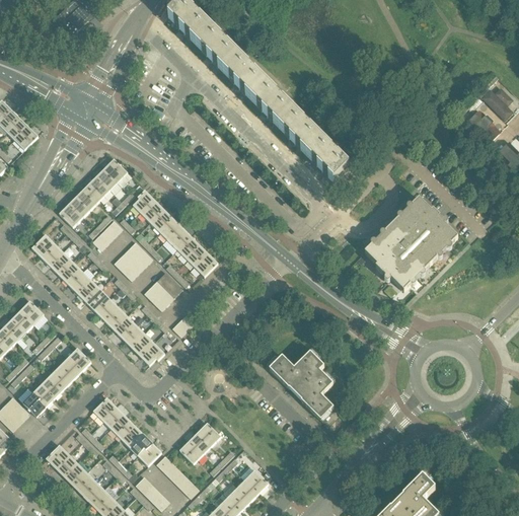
[(168,16),(334,181),(335,182),(349,168),(182,2),(168,16)]
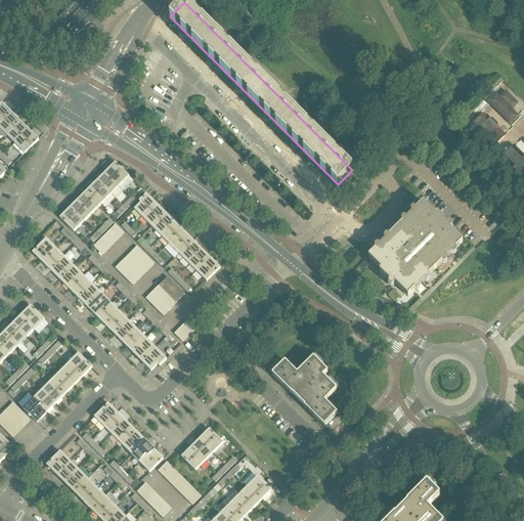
[(53,20),(45,27),(54,36),(61,29),(59,28),(53,20)]
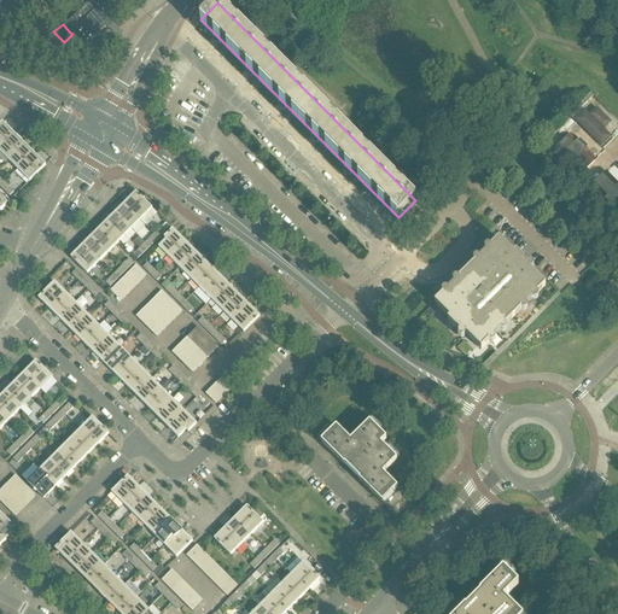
[(588,88),(567,109),(572,113),(593,93),(588,88)]
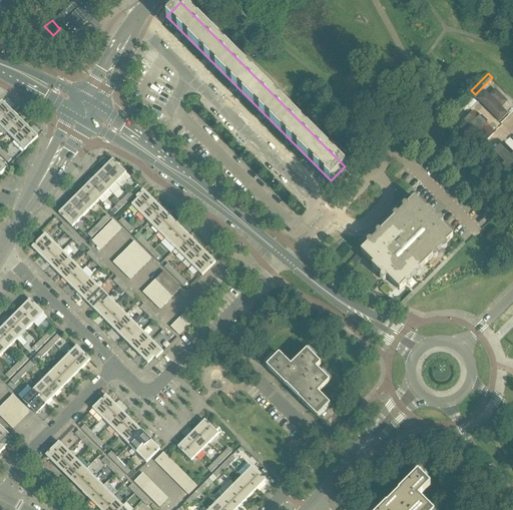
[(477,97),(499,118),(506,111),(500,105),(506,99),(495,87),(489,93),(485,89),(477,97)]
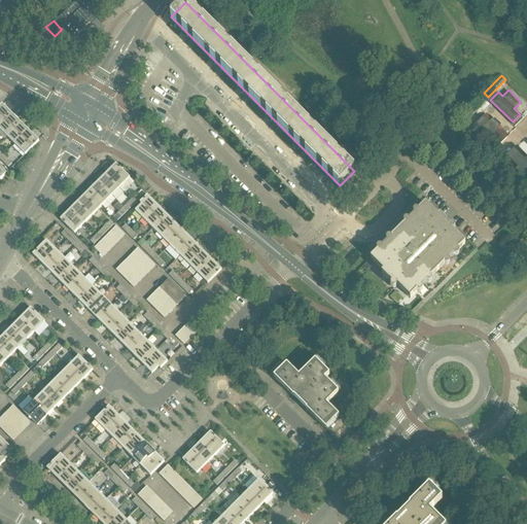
[(0,120),(10,110),(2,102),(0,103),(0,120)]
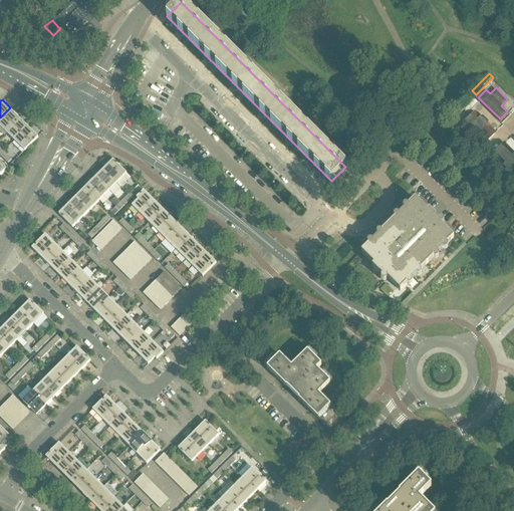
[(138,108),(145,113),(150,106),(143,101),(138,108)]
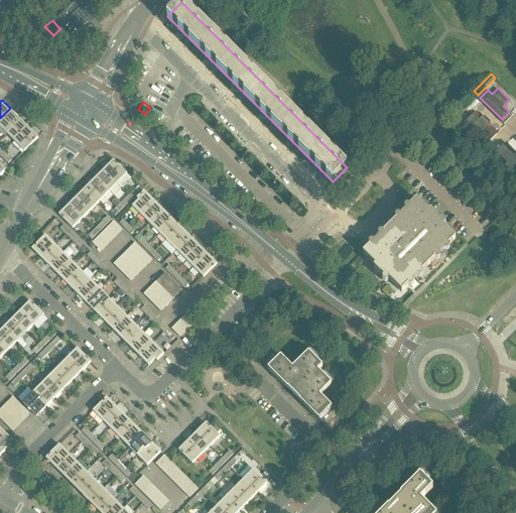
[(456,117),(466,107),(462,104),(453,113),(456,117)]
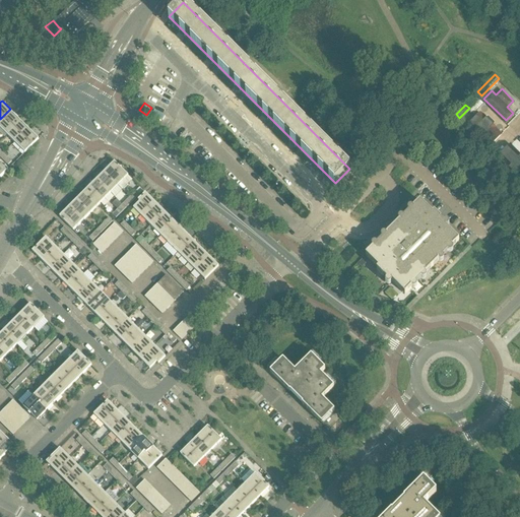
[(466,121),(489,144),(502,131),(479,108),(466,121)]
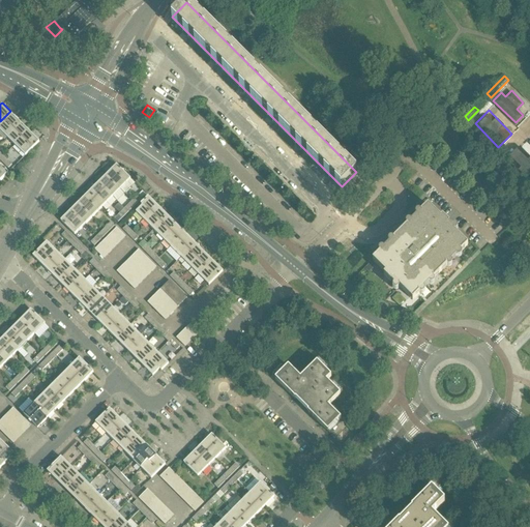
[(0,121),(0,127),(5,134),(20,120),(10,111),(0,121)]
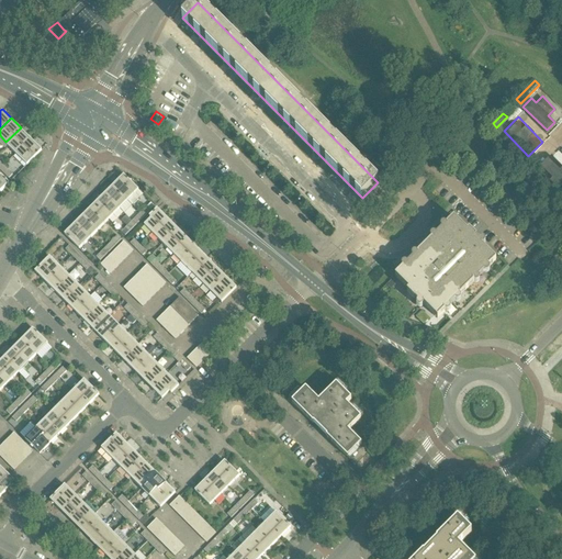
[(6,142),(17,153),(32,138),(21,127),(6,142)]
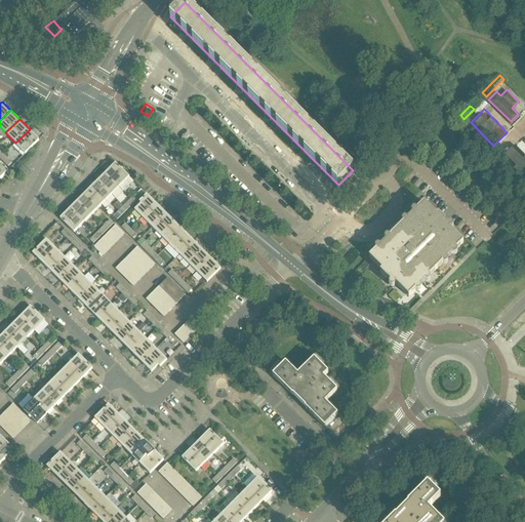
[(30,129),(15,143),(25,152),(39,137),(30,129)]
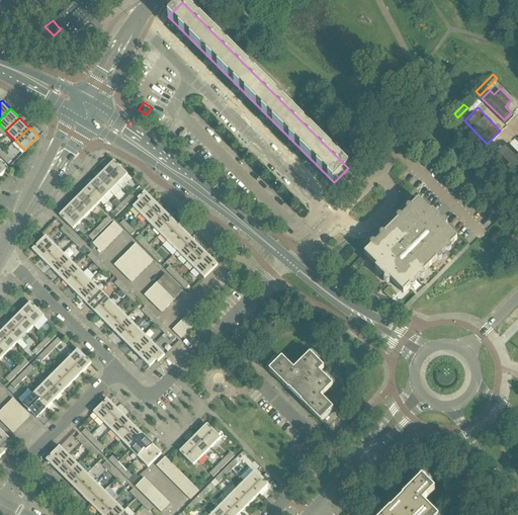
[(496,154),(516,175),(517,173),(517,151),(508,142),(496,154)]
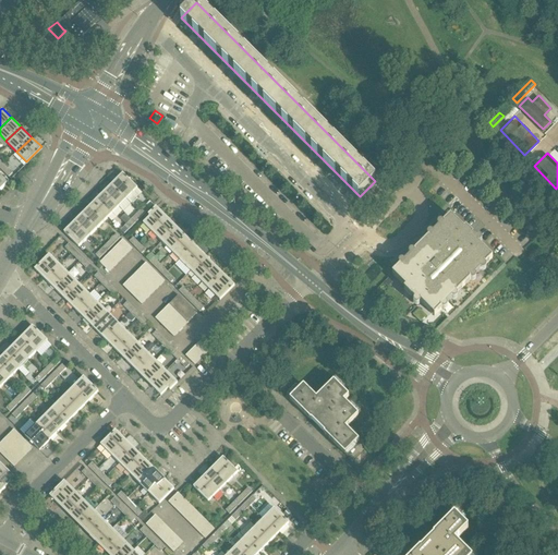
[(5,164),(1,167),(8,175),(12,170),(5,164)]
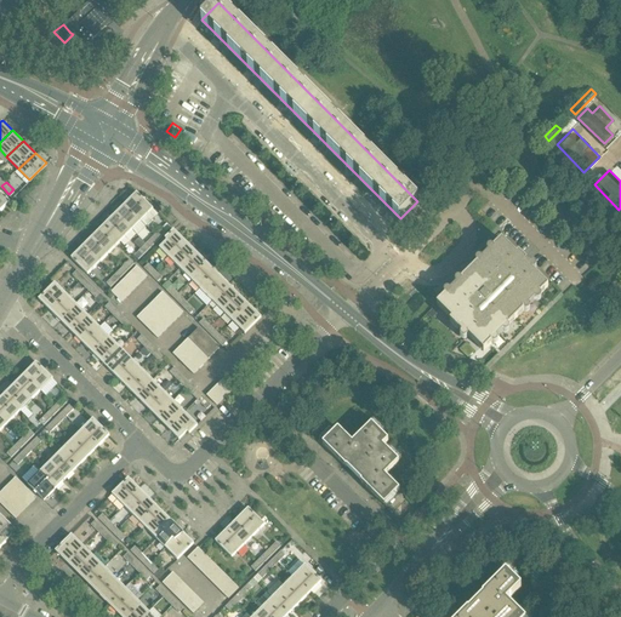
[(136,190),(125,203),(132,210),(141,218),(153,207),(136,190)]
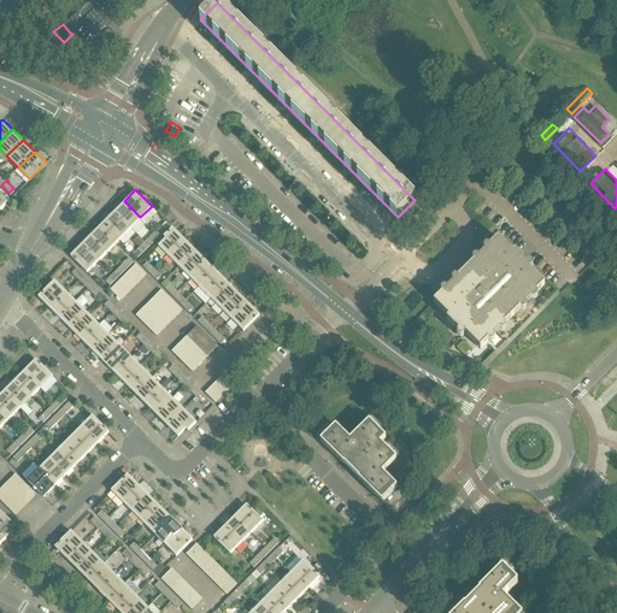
[(124,201),(115,210),(131,227),(140,217),(131,208),(124,201)]
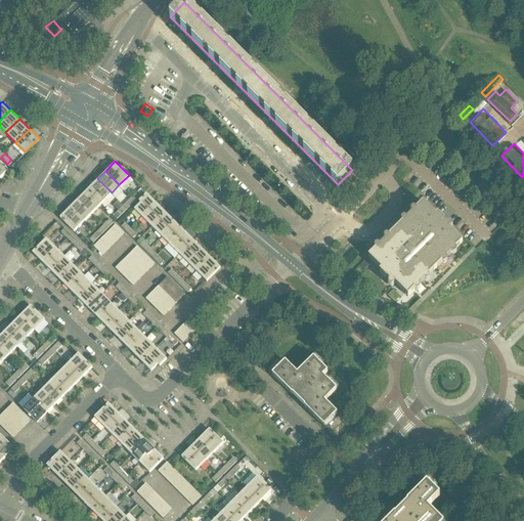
[(97,178),(87,188),(101,203),(112,192),(97,178)]
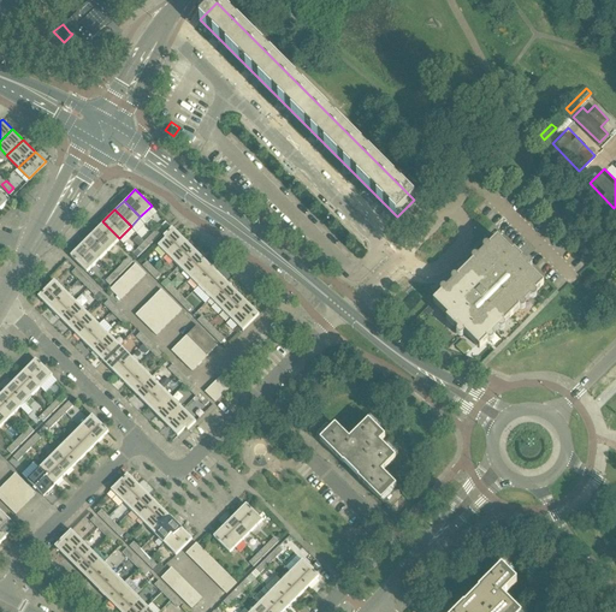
[(102,221),(92,232),(107,249),(119,238),(102,221)]
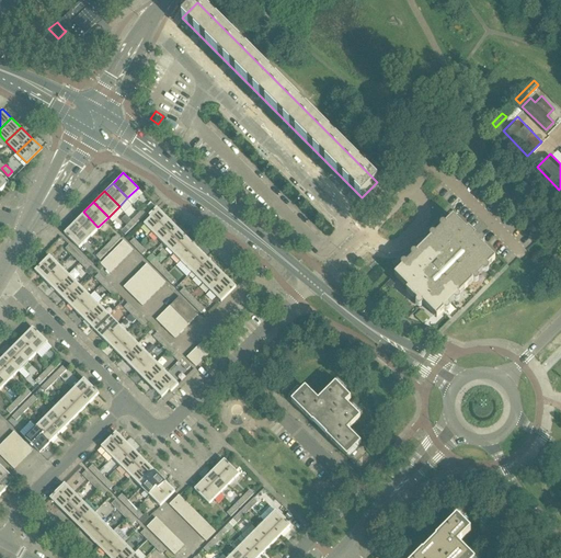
[(146,204),(140,209),(144,214),(150,207),(146,204)]
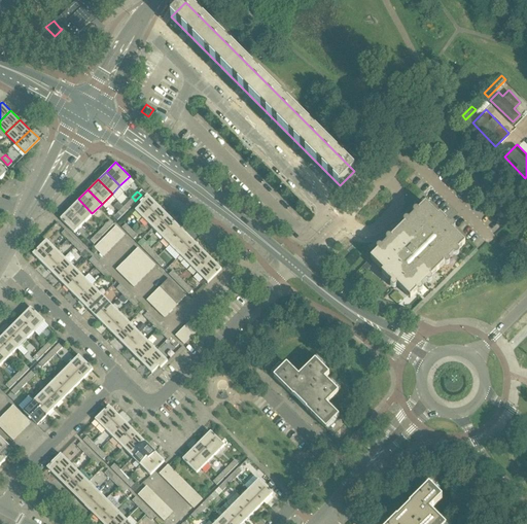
[(135,209),(142,216),(156,202),(147,193),(140,201),(141,202),(135,209)]
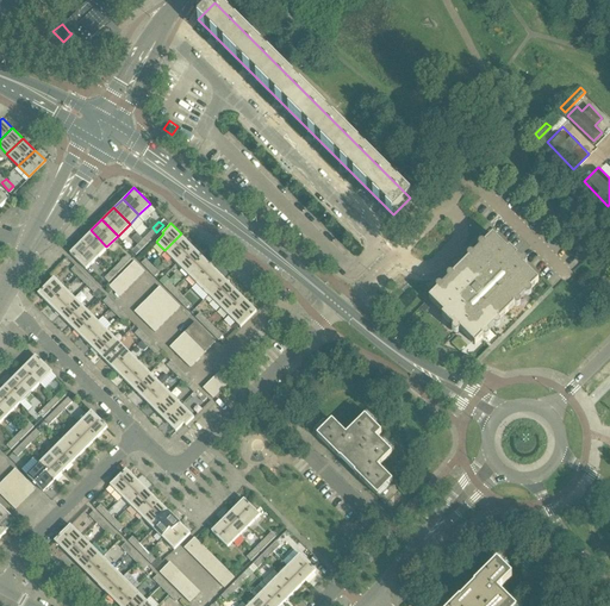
[(156,232),(153,227),(145,235),(149,238),(156,232)]
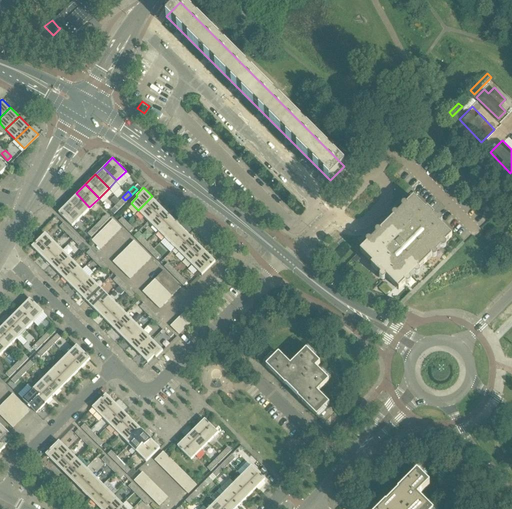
[(76,193),(68,201),(82,214),(89,207),(76,193)]
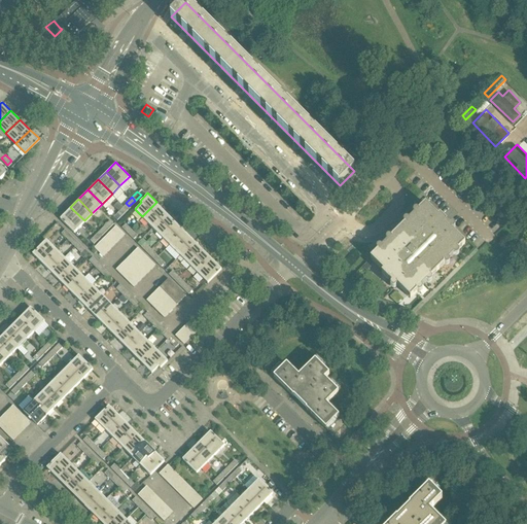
[(391,236),(385,242),(371,256),(383,269),(381,271),(388,278),(390,276),(410,295),(417,288),(416,287),(429,274),(430,275),(444,262),(443,259),(456,246),(458,248),(465,241),(452,229),(454,226),(440,212),(437,214),(425,201),(418,208),(418,209),(405,222),(405,221),(391,236)]
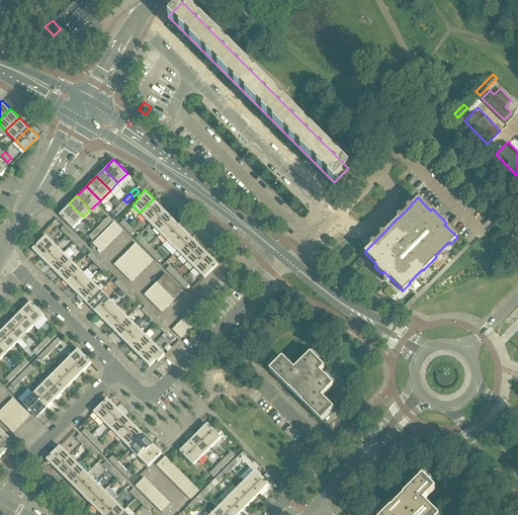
[(140,212),(150,223),(164,209),(154,198),(140,212)]
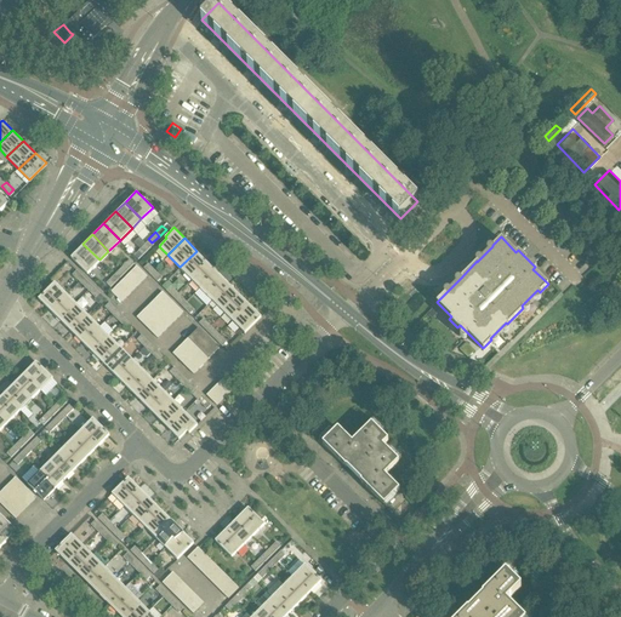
[(138,249),(143,252),(151,245),(146,241),(138,249)]
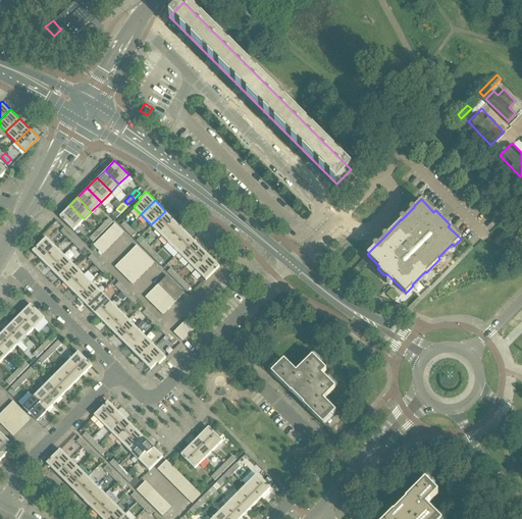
[(84,218),(69,205),(59,215),(73,228),(84,218)]
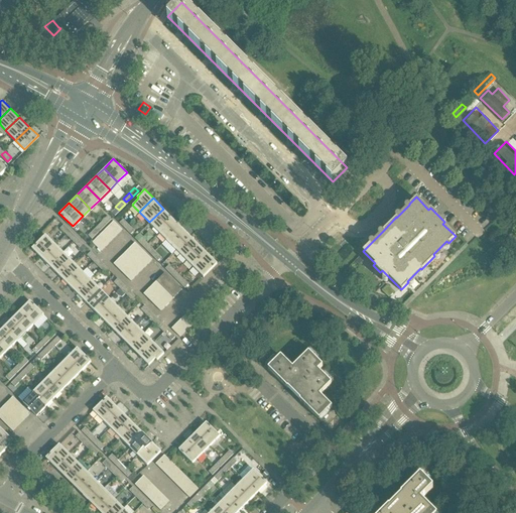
[(149,222),(159,232),(172,218),(163,209),(149,222)]
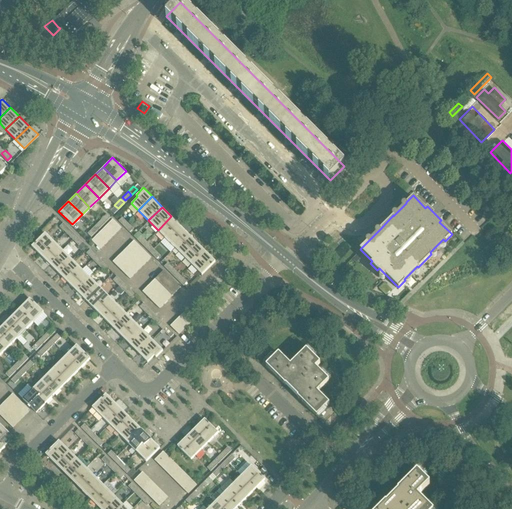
[(106,212),(101,218),(104,221),(110,216),(106,212)]
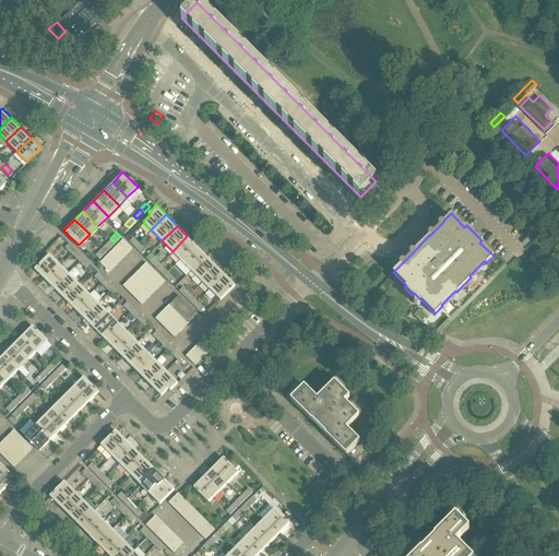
[(129,239),(135,246),(140,241),(133,235),(129,239)]
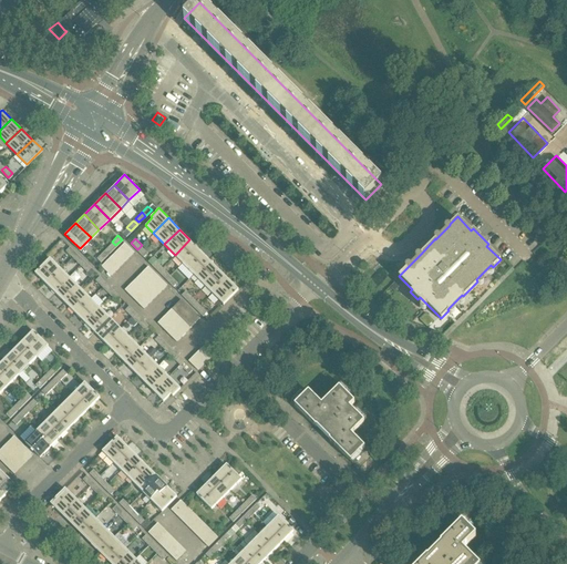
[(175,255),(183,263),(198,248),(189,239),(175,255)]
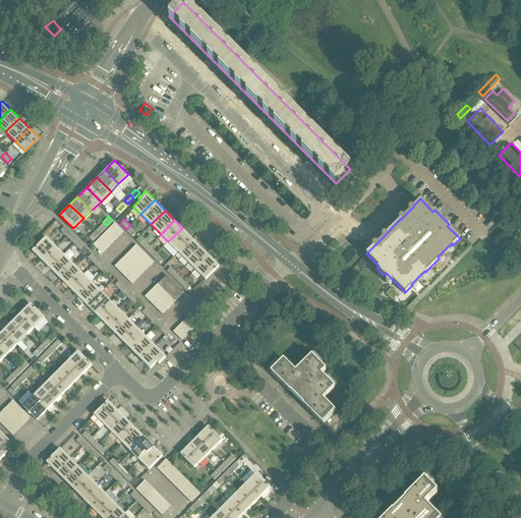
[(106,225),(103,222),(97,227),(101,231),(106,225)]
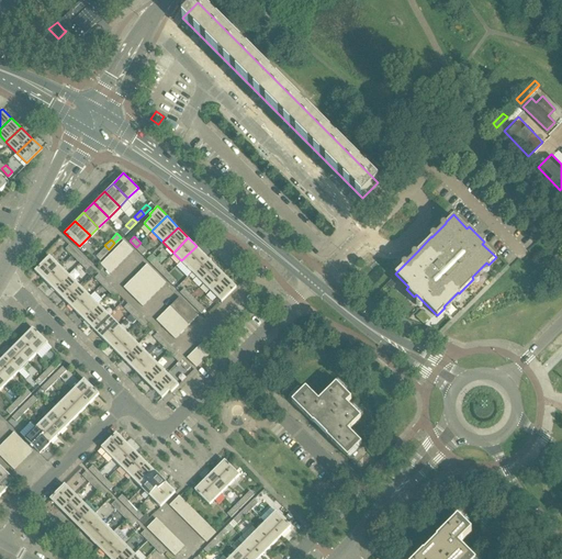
[(123,239),(119,244),(128,253),(133,248),(123,239)]
